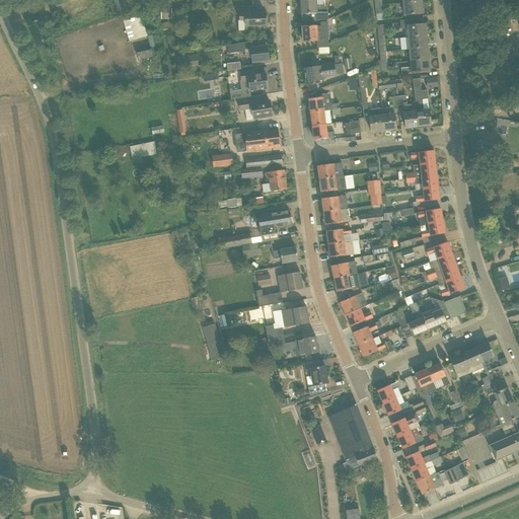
[(118,12),(130,9),(127,0),(114,0),(118,12)]
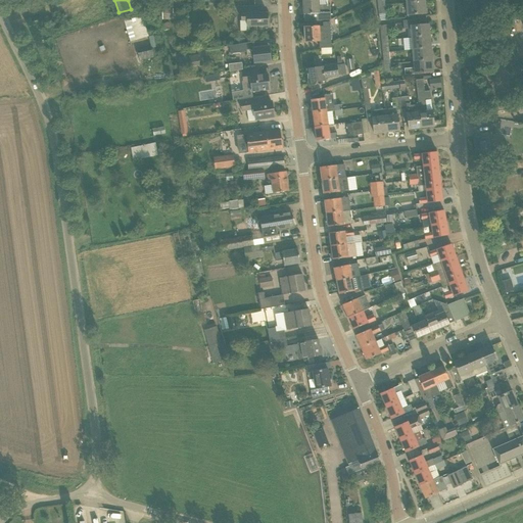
[(130,0),(134,9),(156,3),(155,0),(130,0)]
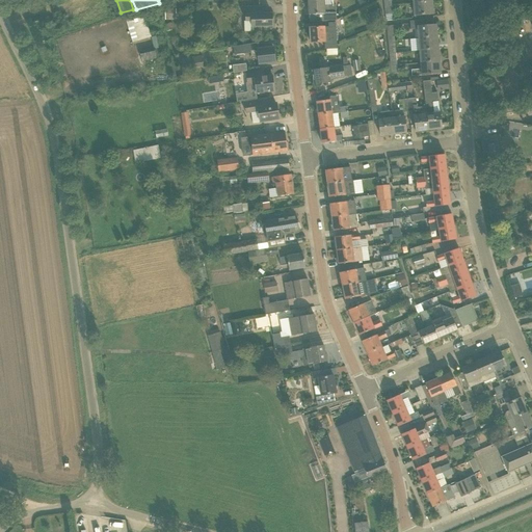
[(310,22),(337,20),(336,5),(325,6),(324,0),(310,0),(309,0),(309,16),(310,16),(310,22)]
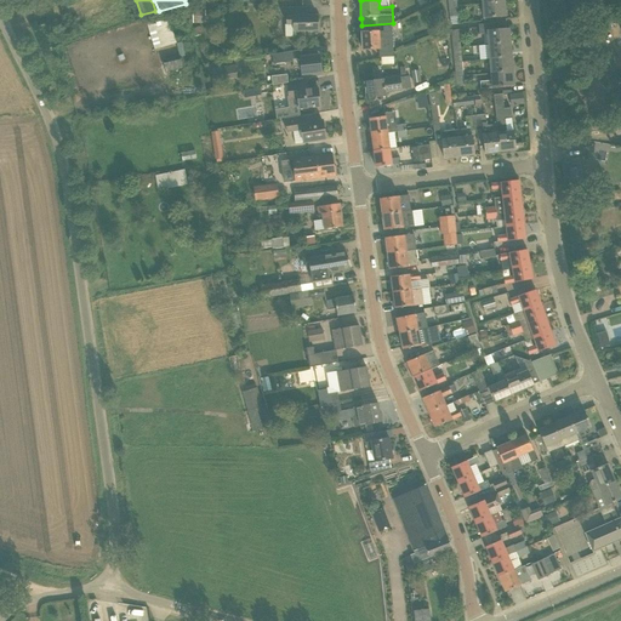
[(205,3),(193,3),(193,23),(205,23),(205,3)]
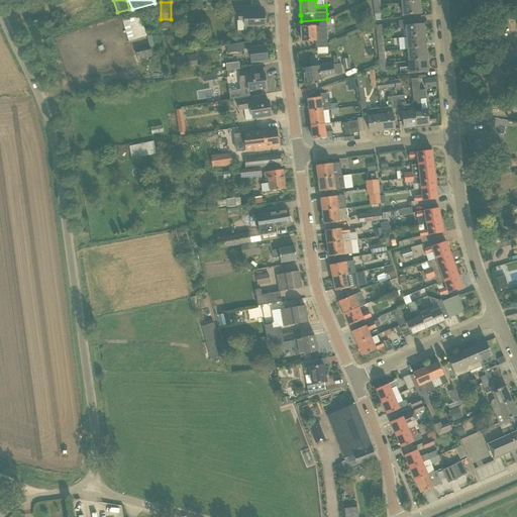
[(405,15),(411,14),(421,14),(420,2),(401,3),(402,15),(402,18),(405,18),(405,15)]
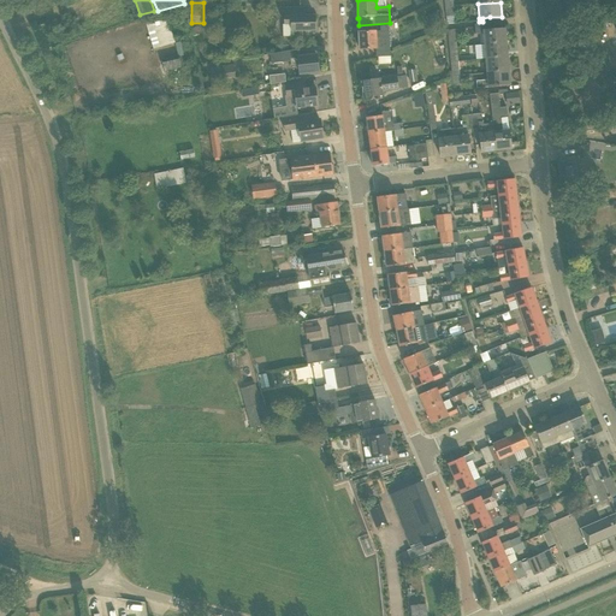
[(295,37),(295,31),(303,31),(315,30),(315,16),(302,16),(302,9),(304,9),(304,7),(292,9),(284,9),(283,37),(295,37)]
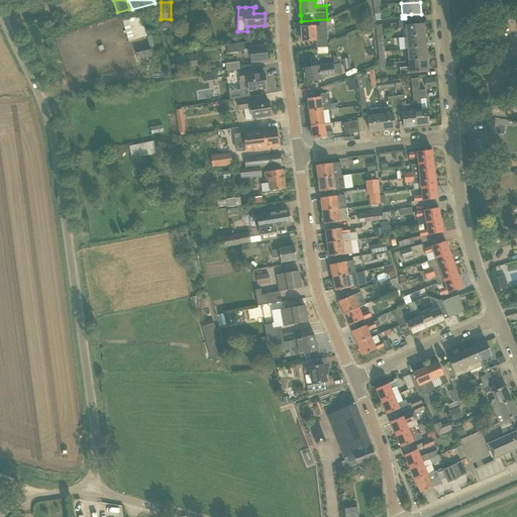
[(499,11),(494,12),(491,13),(492,17),(497,15),(499,19),(503,18),(500,10),(499,11)]
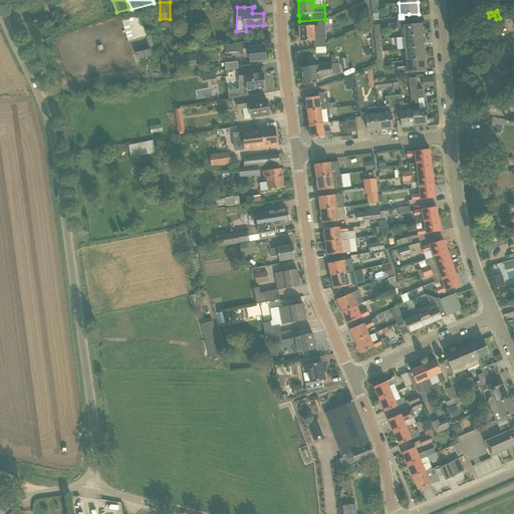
[(120,18),(129,42),(146,36),(140,16),(135,17),(134,14),(120,18)]
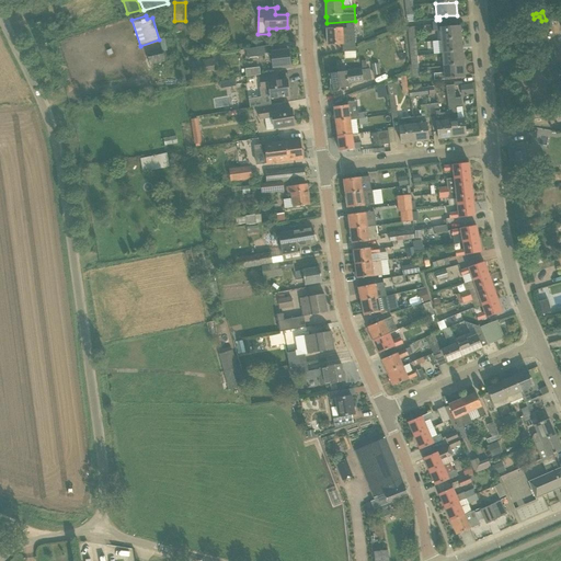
[(510,20),(515,32),(525,27),(519,15),(510,20)]
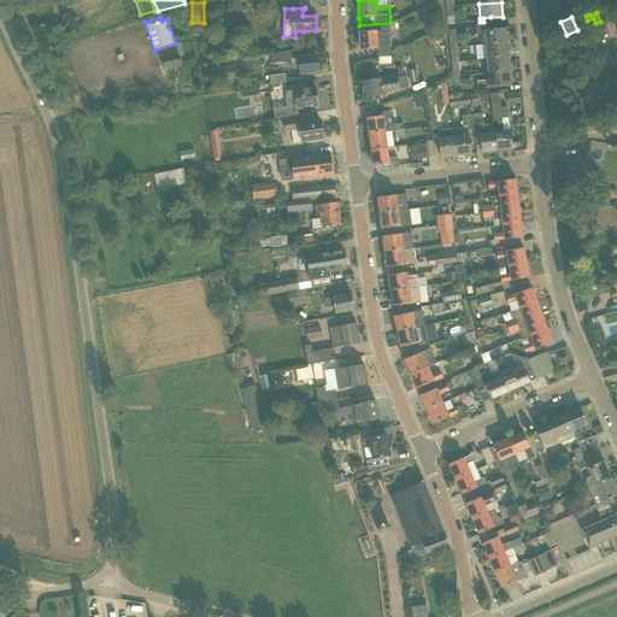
[(492,29),(492,25),(492,23),(475,24),(476,35),(483,34),(485,45),(507,42),(506,28),(492,29)]
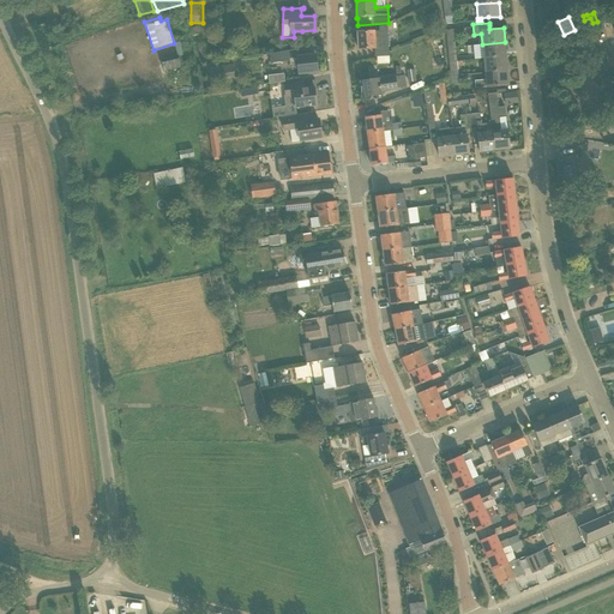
[(389,56),(387,30),(387,28),(387,26),(379,26),(379,31),(375,31),(357,32),(359,49),(371,48),(374,48),(375,58),(389,56)]
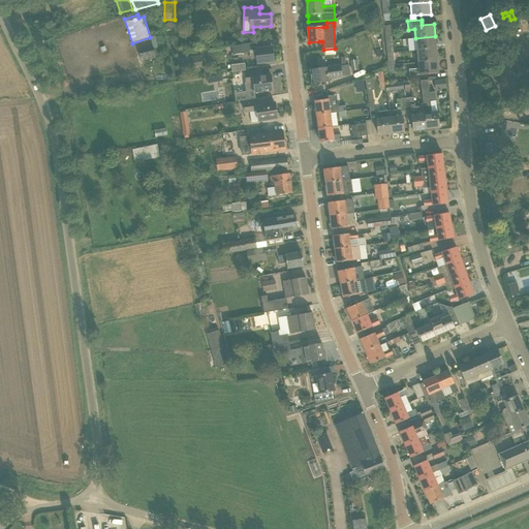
[(435,36),(415,38),(416,51),(436,49),(435,36)]
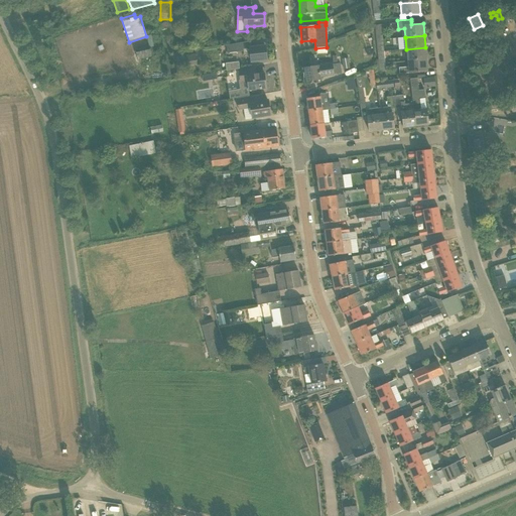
[(250,55),(251,62),(267,60),(265,46),(244,48),(243,42),(226,45),(228,53),(243,51),(244,55),(250,55)]
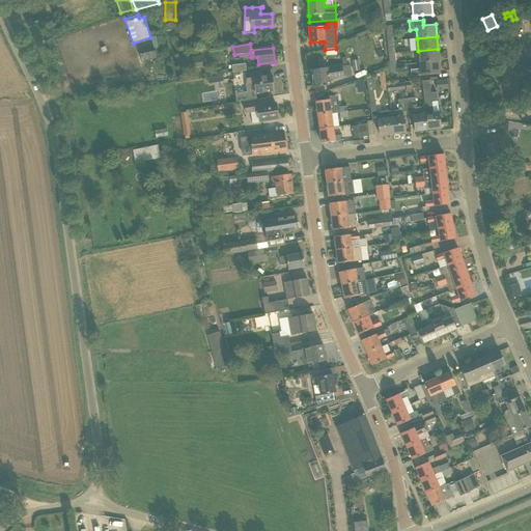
[(418,51),(419,62),(439,61),(438,49),(418,51)]
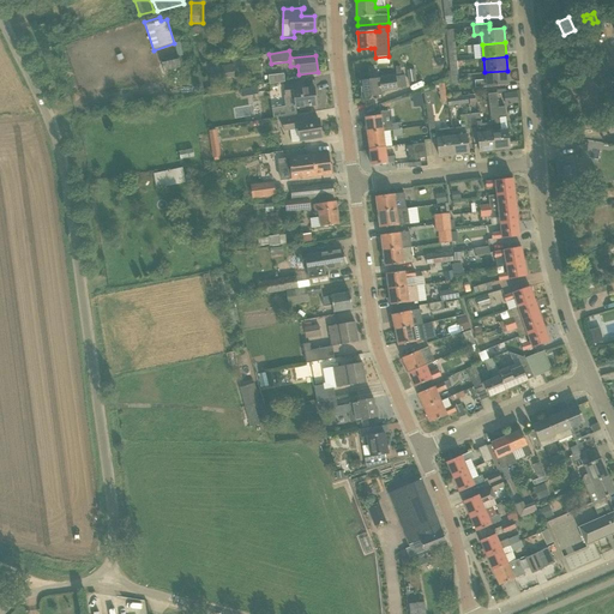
[(178,58),(161,61),(163,71),(180,67),(178,58)]
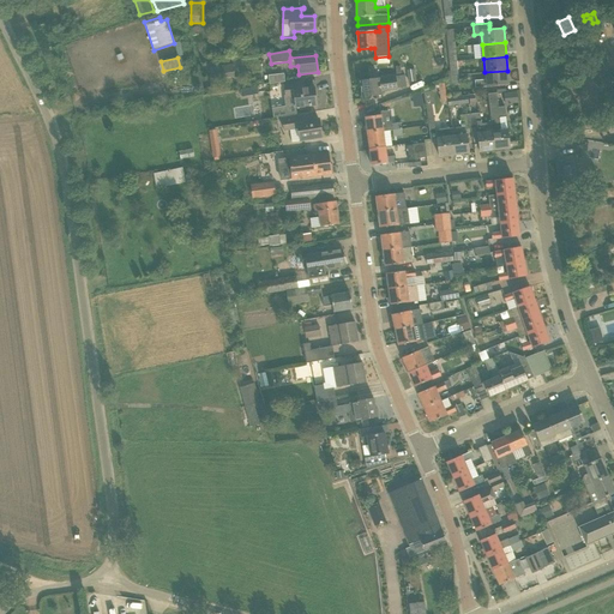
[(233,65),(209,67),(211,79),(211,80),(235,78),(233,65)]
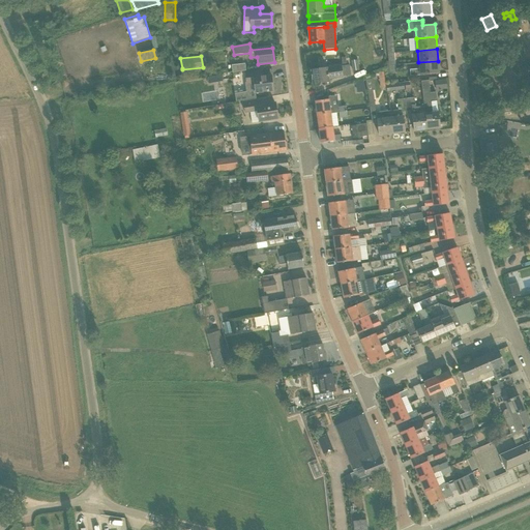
[(133,84),(169,78),(167,61),(129,67),(133,84)]
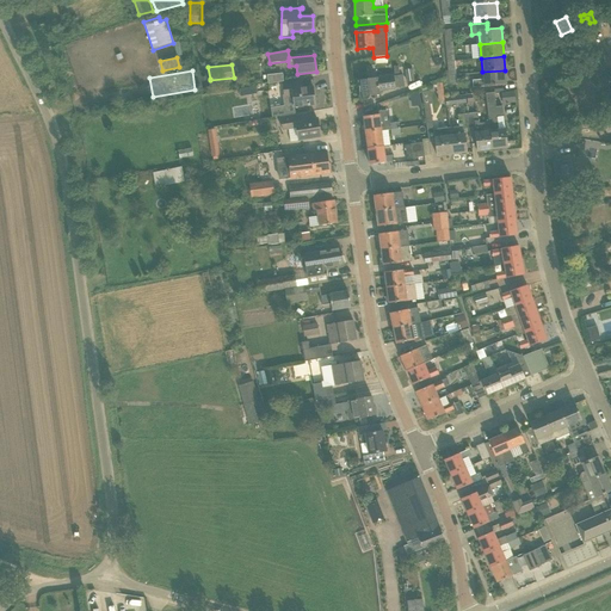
[(473,88),(494,86),(506,85),(505,71),(482,72),(483,80),(473,80),(473,88)]
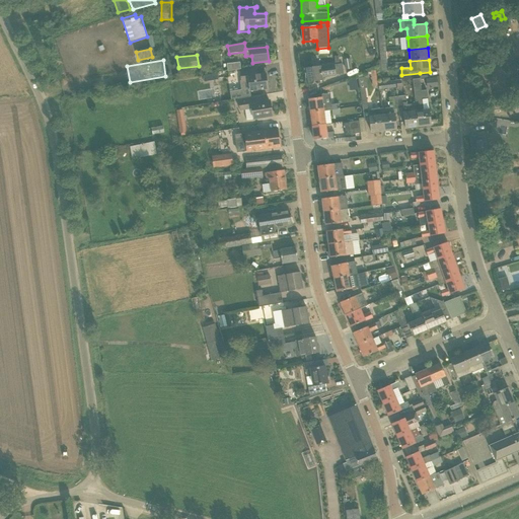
[(306,82),(316,81),(322,80),(322,78),(337,76),(337,75),(344,74),(343,64),(335,65),(335,64),(304,69),(306,82)]
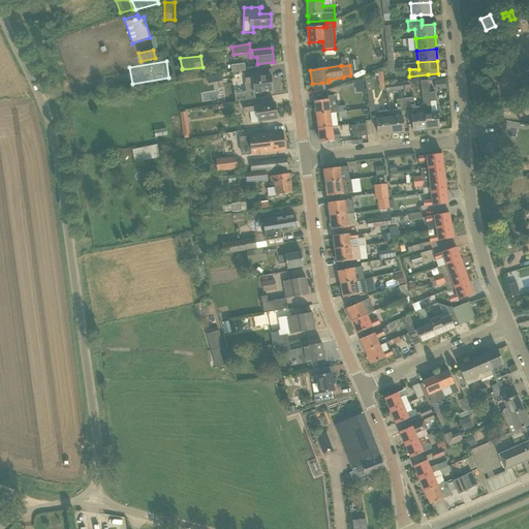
[(396,72),(395,65),(385,65),(386,73),(396,72)]
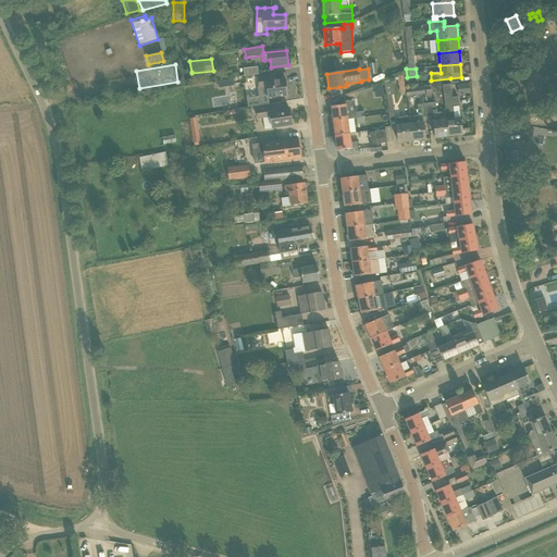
[(267,89),(268,98),(276,97),(287,96),(286,79),(277,81),(276,73),(257,75),(259,90),(267,89)]
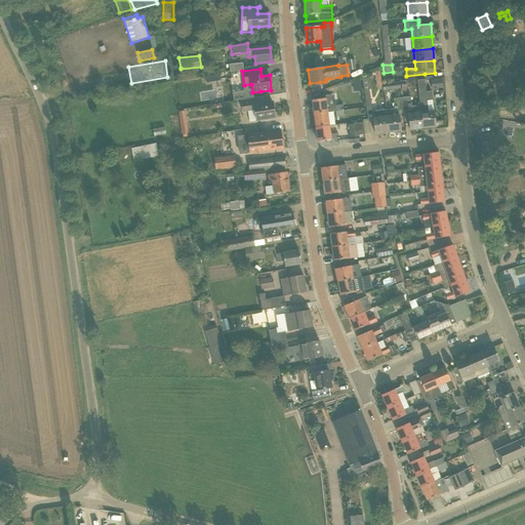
[(354,90),(362,90),(361,79),(353,79),(354,90)]
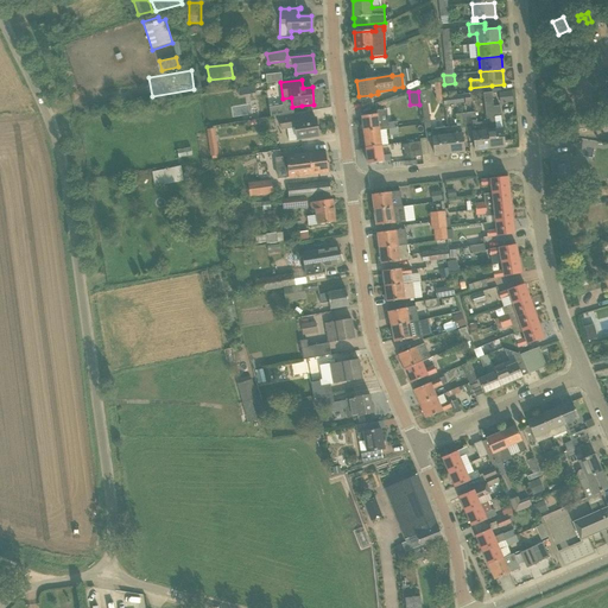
[(483,94),(487,122),(491,149),(505,147),(502,128),(495,130),(493,116),(501,115),(500,106),(494,107),(492,93),(483,94)]
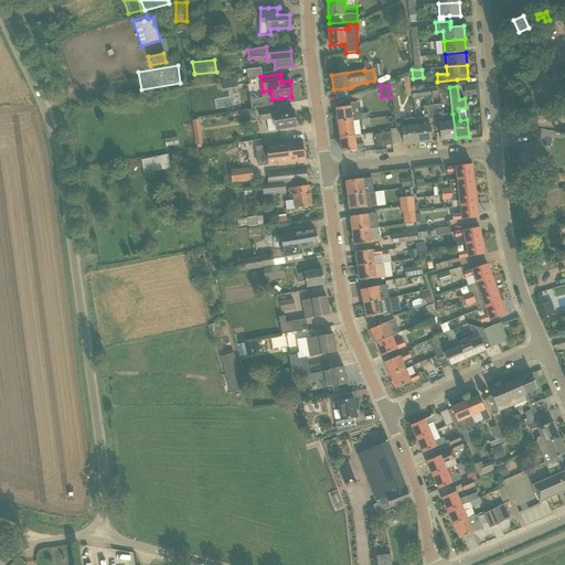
[(402,128),(403,134),(404,145),(418,142),(415,118),(401,120),(397,97),(392,97),(394,115),(396,127),(396,128),(402,128)]
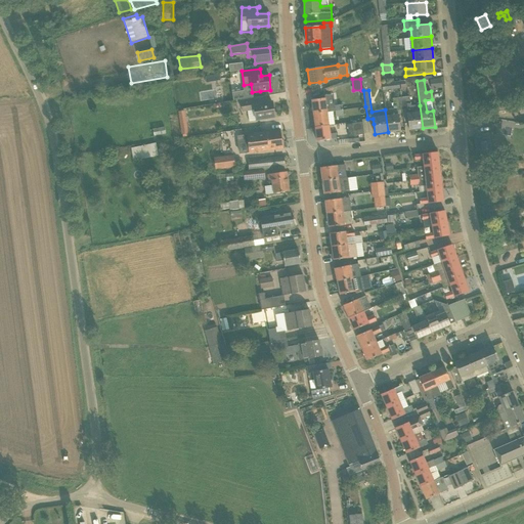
[(408,114),(407,114),(409,130),(423,128),(420,105),(410,106),(410,104),(409,96),(401,98),(402,110),(407,110),(408,114)]
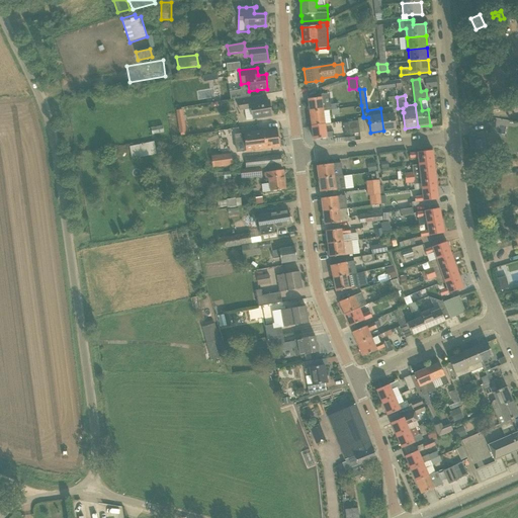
[(251,109),(252,119),(262,117),(272,116),(269,101),(259,102),(258,96),(238,99),(240,111),(251,109)]
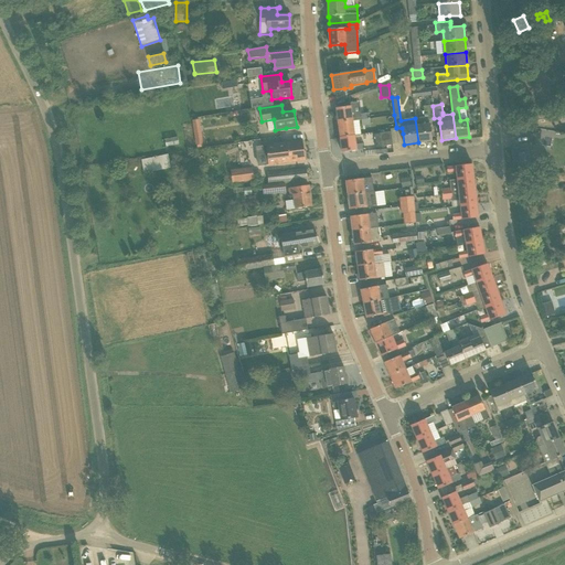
[(351,106),(347,107),(336,108),(338,123),(353,120),(361,119),(370,118),(370,116),(369,113),(352,115),(351,106)]
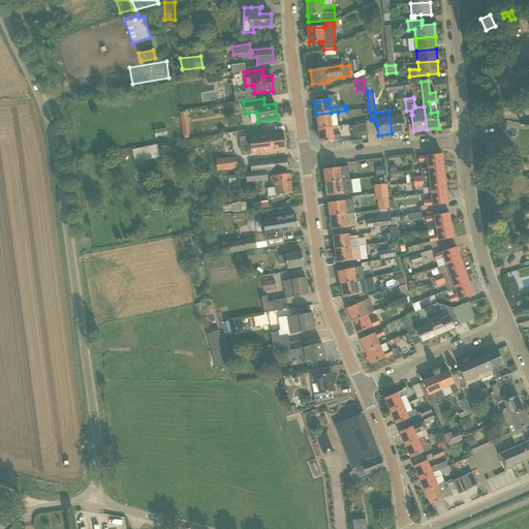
[(405,132),(403,122),(403,116),(402,116),(401,112),(406,111),(405,99),(402,99),(396,100),(398,110),(389,111),(392,133),(405,132)]
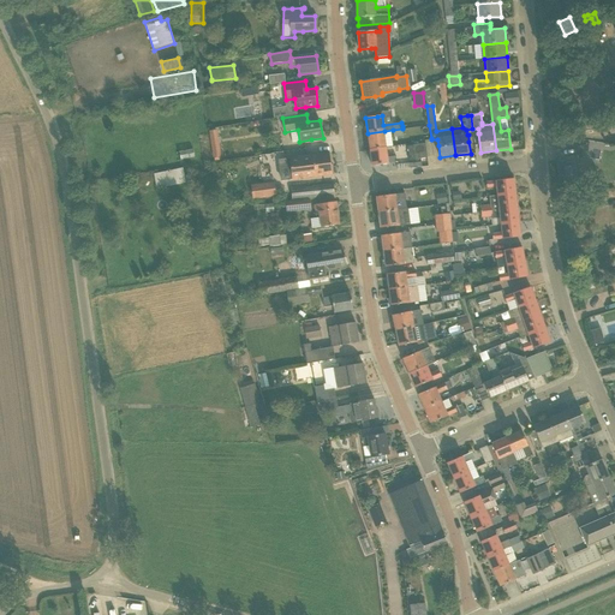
[(386,148),(386,138),(384,131),(368,133),(370,150),(386,148)]
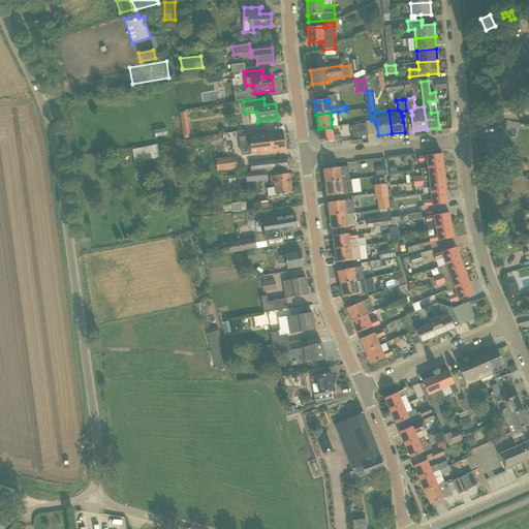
[(360,136),(361,136),(368,135),(366,123),(355,125),(350,125),(352,137),(358,137),(358,138),(360,138),(360,136)]
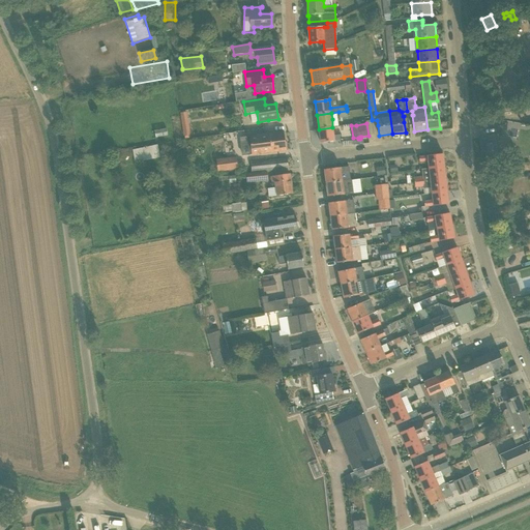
[(190,136),(188,125),(182,126),(184,137),(185,137),(185,139),(189,138),(189,136),(190,136)]
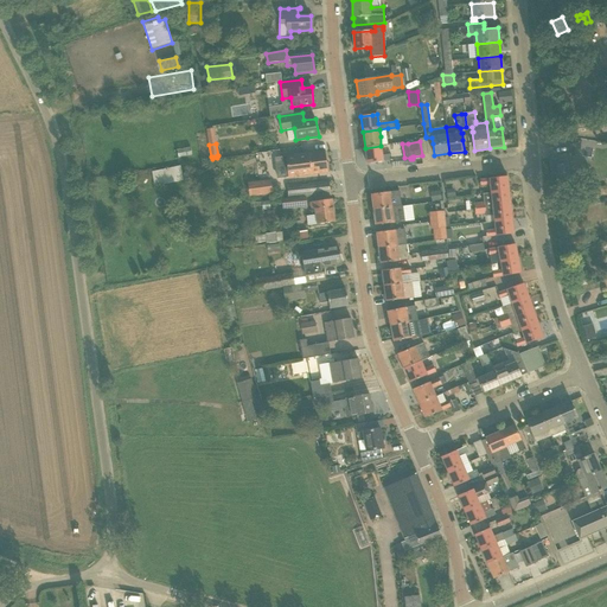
[(391,160),(391,154),(383,155),(381,146),(365,148),(368,164),(391,160)]
